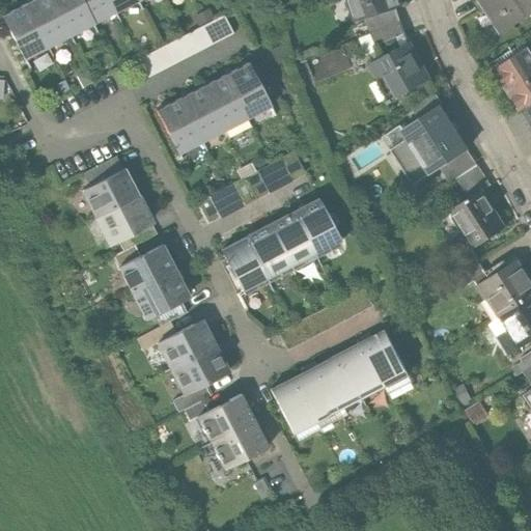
[(47,48),(70,36),(50,0),(32,0),(24,4),(47,48)]
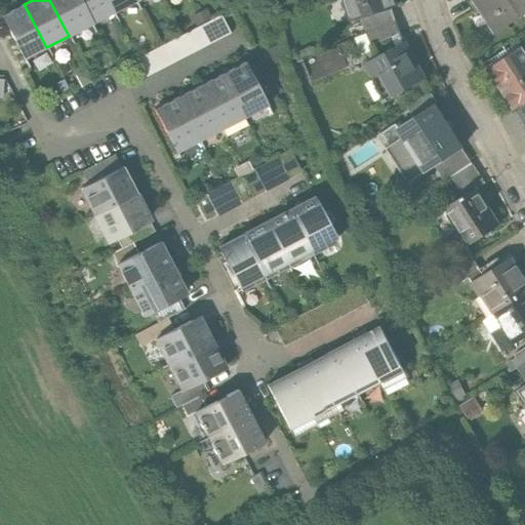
[(78,0),(49,0),(69,36),(90,24),(78,0)]
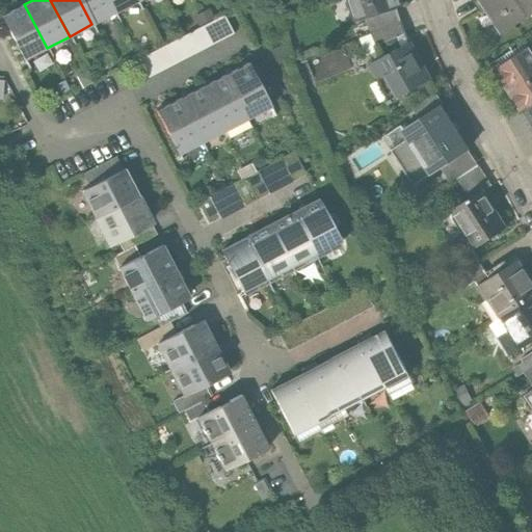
[(79,0),(91,24),(114,12),(107,0),(79,0)]
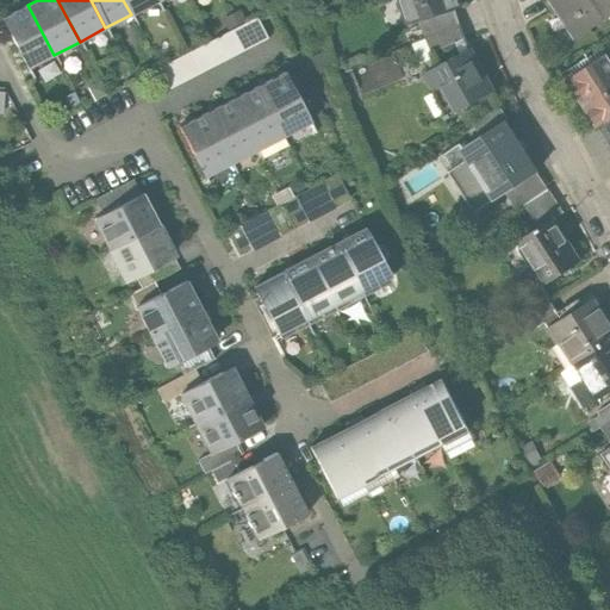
[(123,0),(131,14),(157,1),(156,0),(123,0)]
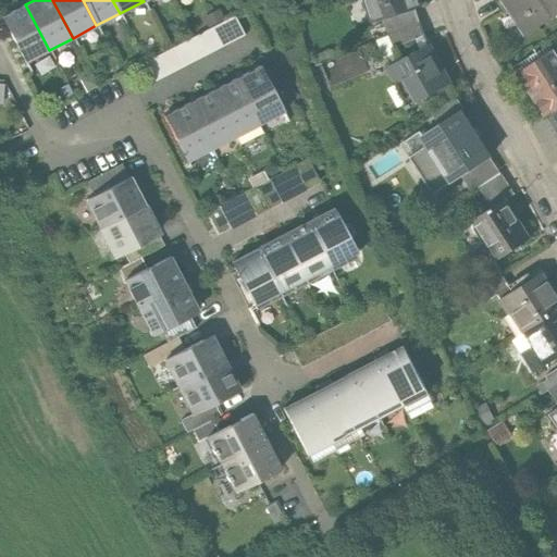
[(420,8),(417,0),(364,0),(372,24),(386,19),(415,10),(420,8)]
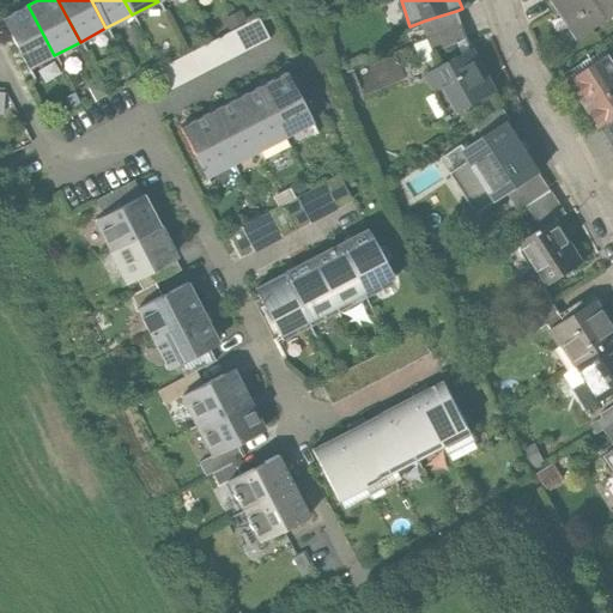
[(612,0),(553,0),(580,38),(612,16),(612,0)]
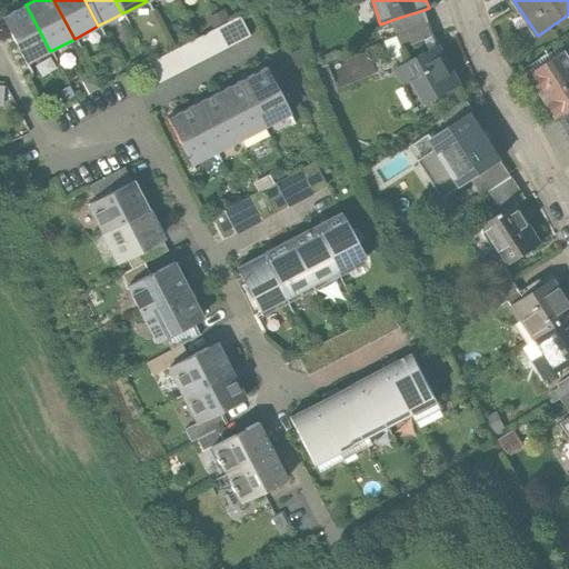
[(25,65),(50,51),(26,5),(0,18),(25,65)]
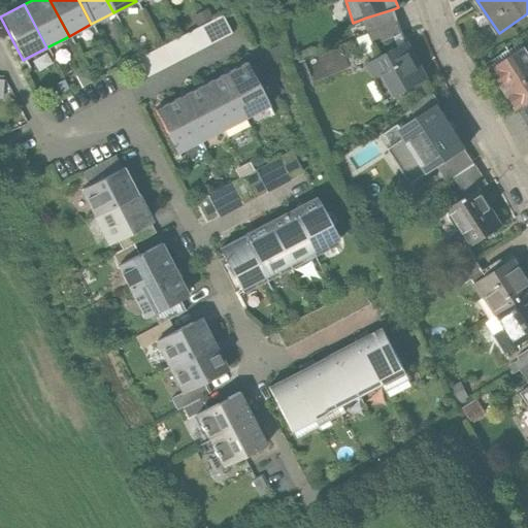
[(191,18),(197,29),(212,21),(207,9),(191,18)]
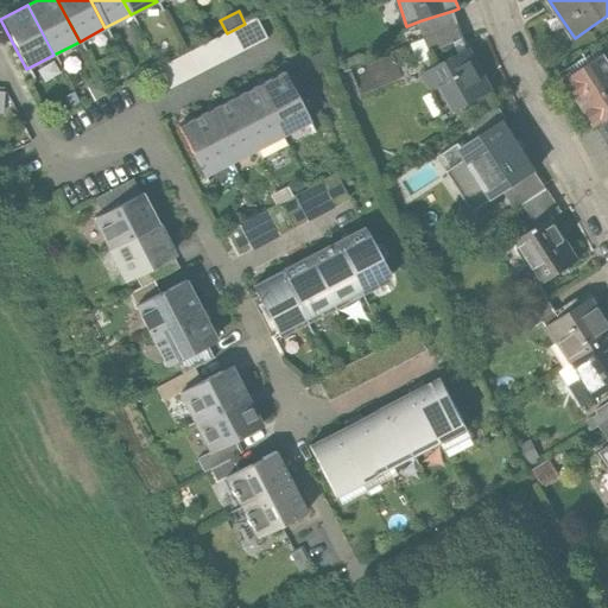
[(424,39),(457,25),(453,11),(422,20),(423,25),(418,26),(424,39)]
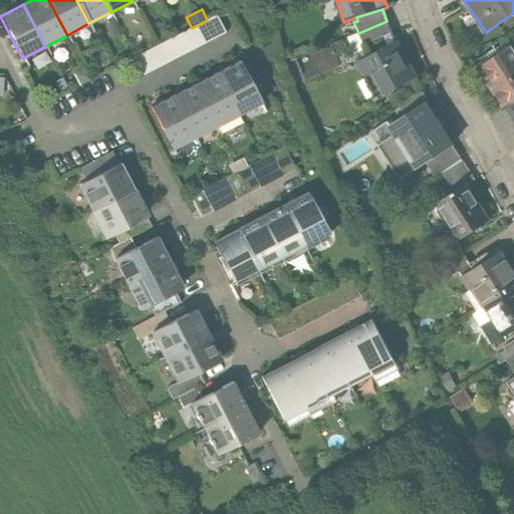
[(192,28),(127,61),(136,78),(224,33),(215,15),(207,20),(192,28)]
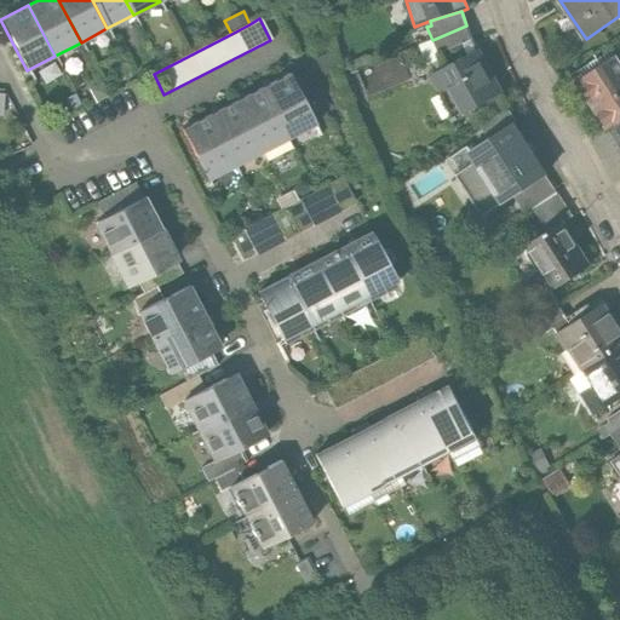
[(461,45),(472,41),(466,26),(432,40),(438,53),(461,45)]
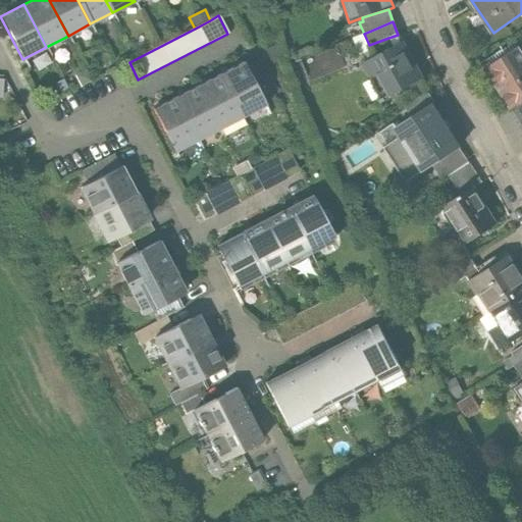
[(369,45),(364,34),(354,38),(362,55),(372,50),(369,45)]
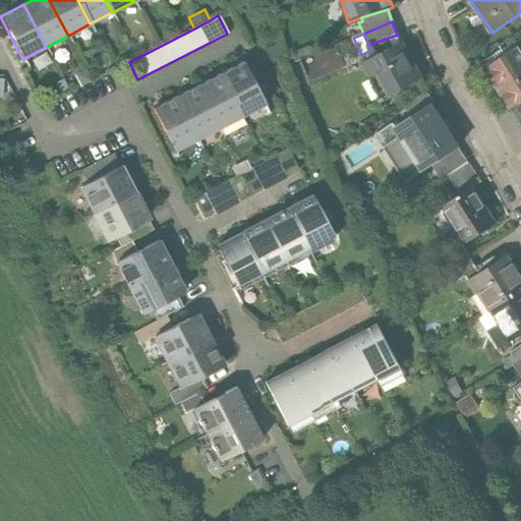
[(401,44),(397,35),(388,38),(392,48),(401,44)]
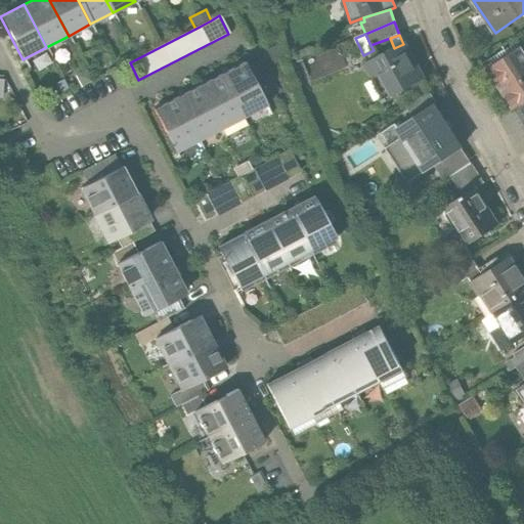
[(394,48),(367,62),(387,99),(424,80),(404,43),(403,44),(394,48)]
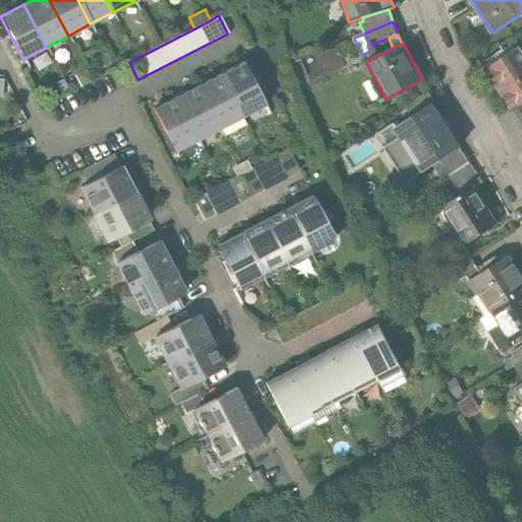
[(513,43),(485,60),(489,67),(517,50),(513,43)]
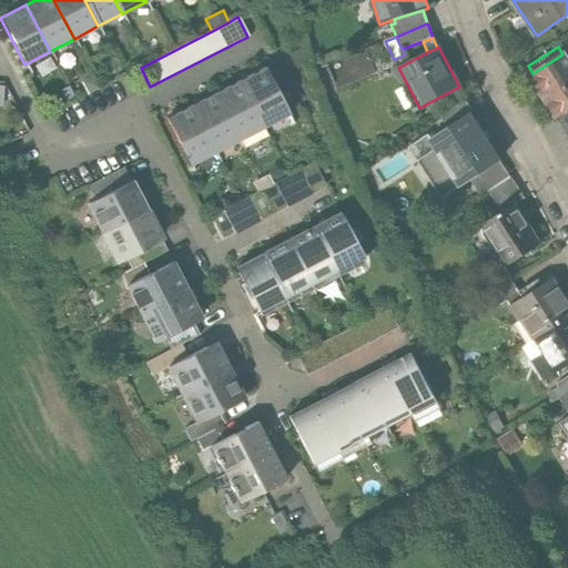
[(533,73),(529,75),(557,120),(567,113),(567,58),(565,53),(563,54),(533,73)]
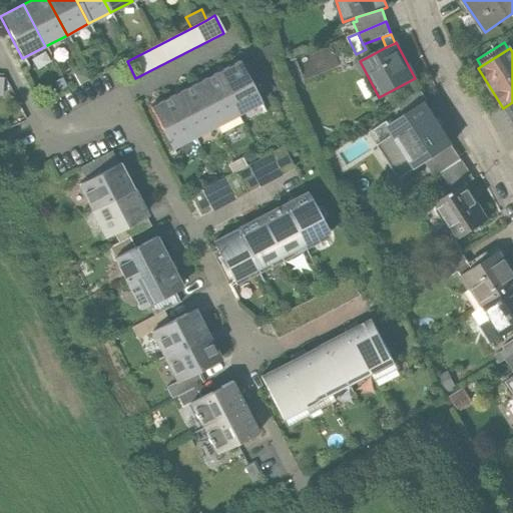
[(237,115),(261,103),(238,61),(216,73),(237,115)]
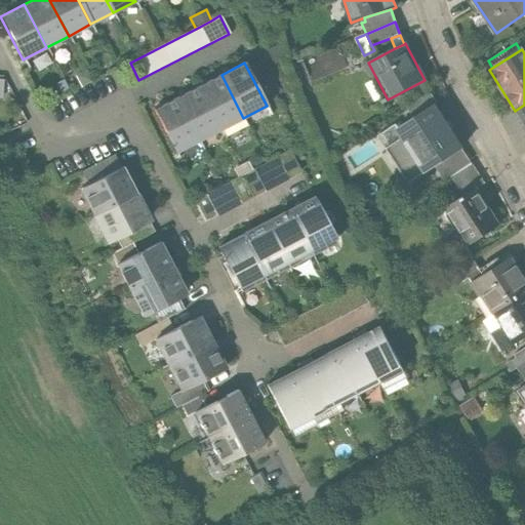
[(221,129),(243,118),(221,75),(199,86),(221,129)]
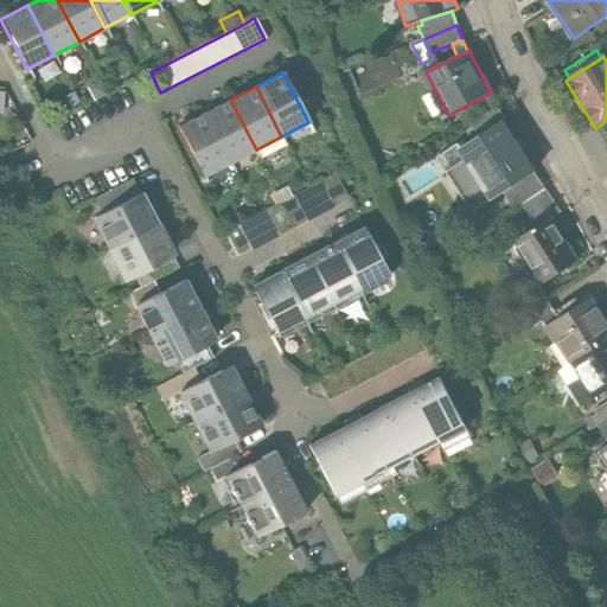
[(230,163),(256,149),(230,100),(204,114),(230,163)]
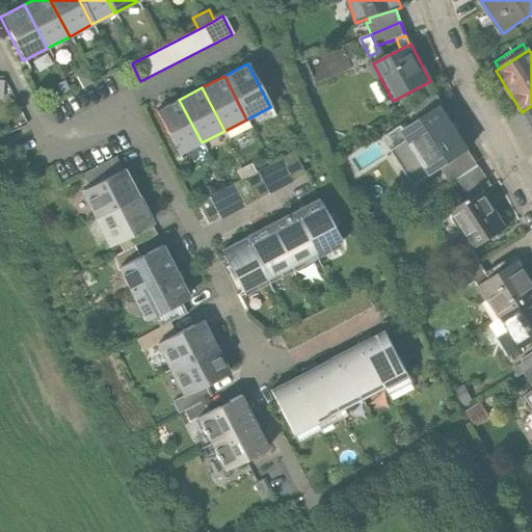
[(443,106),(435,95),(411,109),(418,121),(439,107),(440,108),(443,106)]
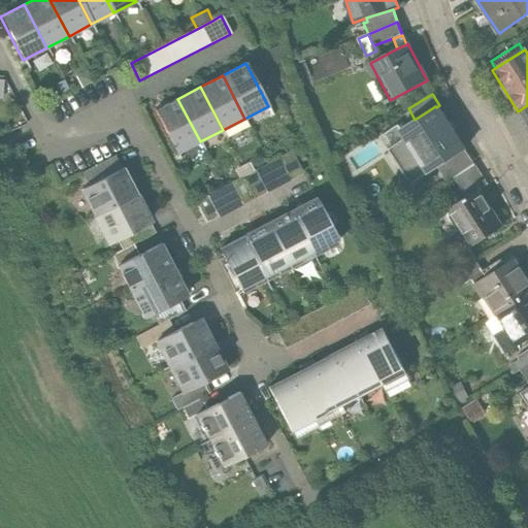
[(176,154),(200,141),(177,99),(154,111),(176,154)]
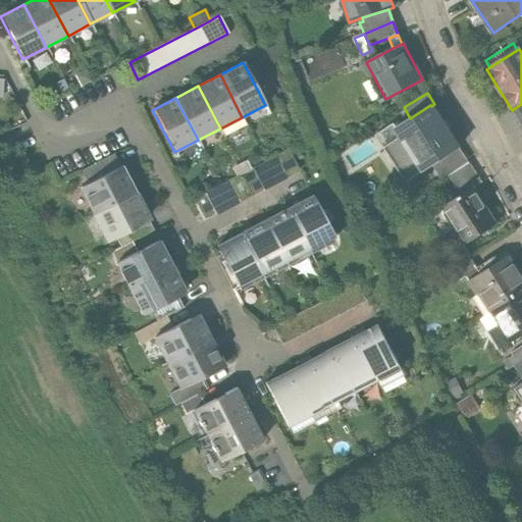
[(521,104),(512,110),(521,126),(521,104)]
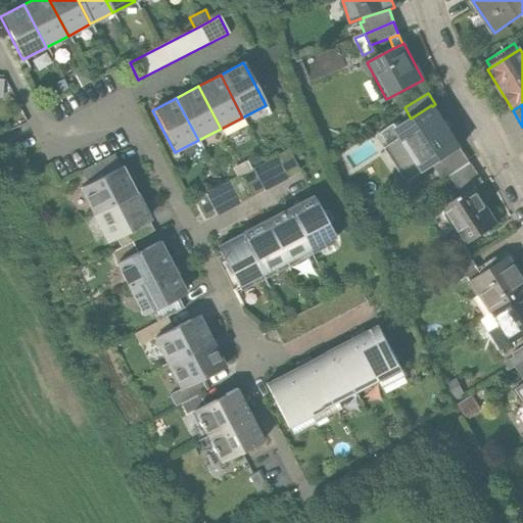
[(432,167),(459,148),(460,148),(432,106),(431,105),(411,119),(394,129),(392,125),(375,136),(406,184),(432,167)]
